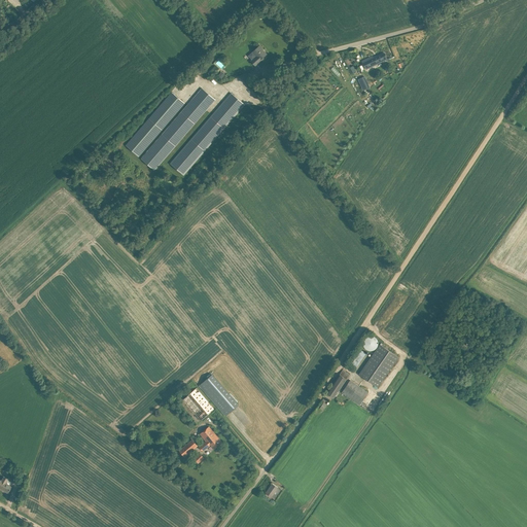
[(267,55),(259,45),(252,51),(256,56),(251,61),(255,66),(264,59),(264,58),(267,55)]
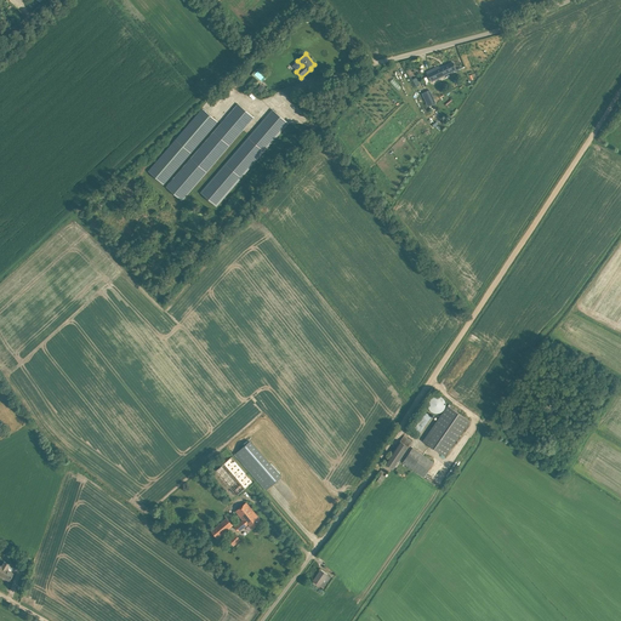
[(432,83),(456,70),(453,62),(440,68),(439,67),(427,72),(432,83)]
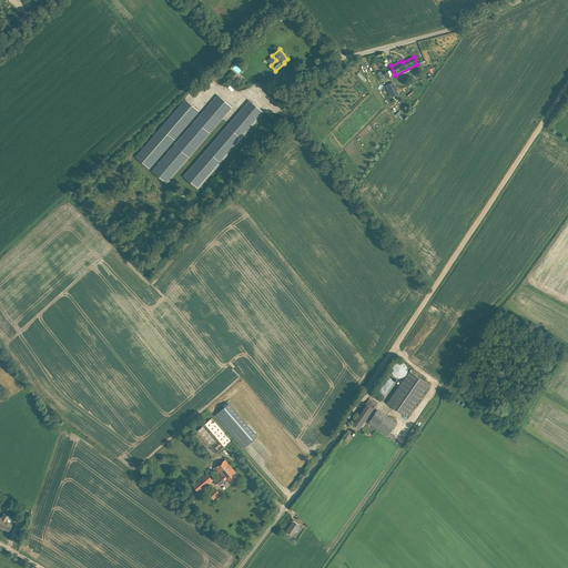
[(240,63),(233,67),(236,74),(243,71),(240,63)]
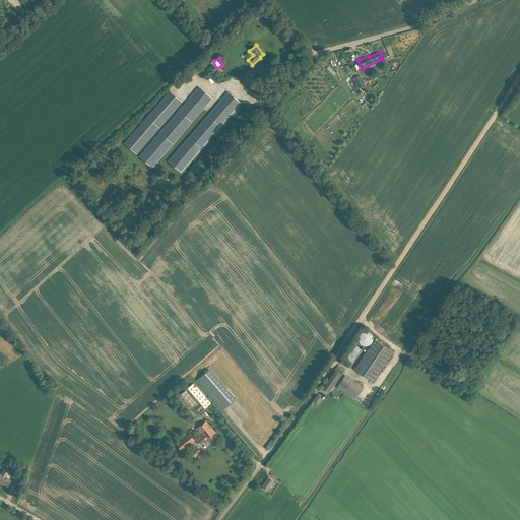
[(365,86),(360,75),(356,77),(362,87),(365,86)]
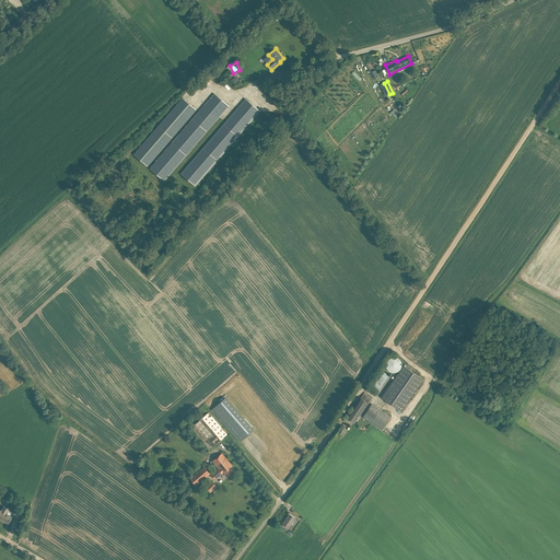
[(150,168),(164,182),(229,106),(214,93),(150,168)]
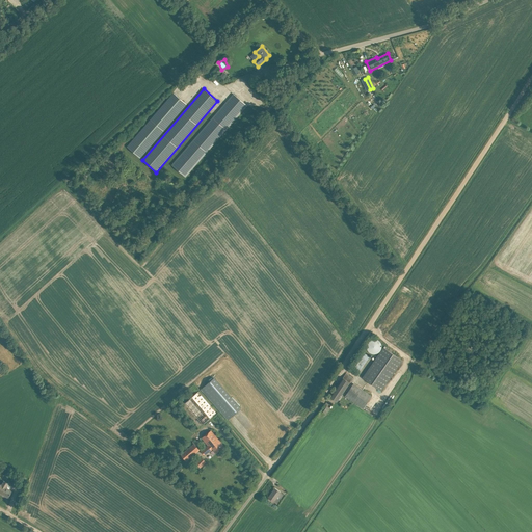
[(140,158),(187,105),(174,92),(127,147),(140,158)]
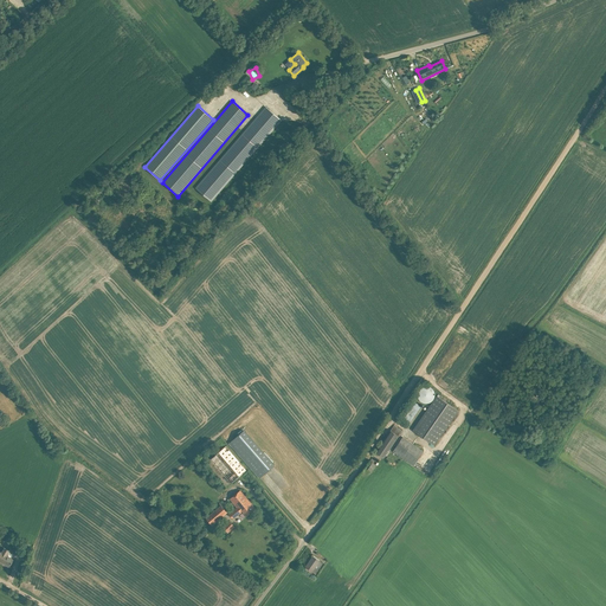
[(197,188),(211,201),(281,121),(266,108),(197,188)]
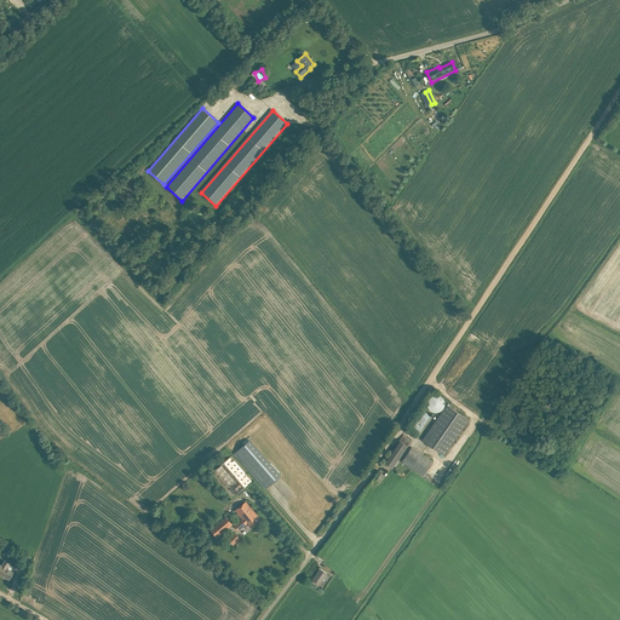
[(434,395),(431,396),(430,397),(429,399),(428,400),(428,401),(428,403),(428,405),(428,407),(429,408),(429,409),(430,411),(431,411),(434,412),(435,413),(436,413),(438,412),(440,412),(442,411),(443,409),(443,408),(445,406),(445,405),(445,402),(445,401),(443,400),(442,399),(441,397),(440,396),(438,395),(437,395),(435,395),(434,395)]
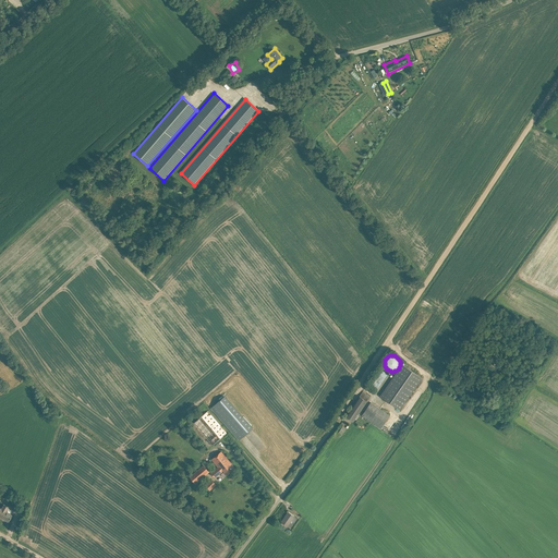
[(380,397),(400,410),(422,378),(402,365),(380,397)]
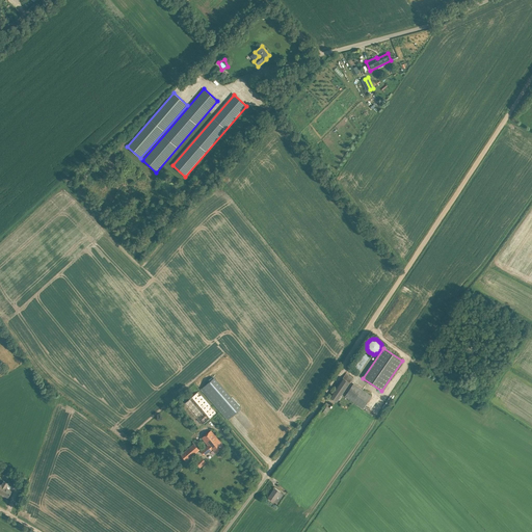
[(360,355),(367,361),(370,356),(362,351),(360,355)]
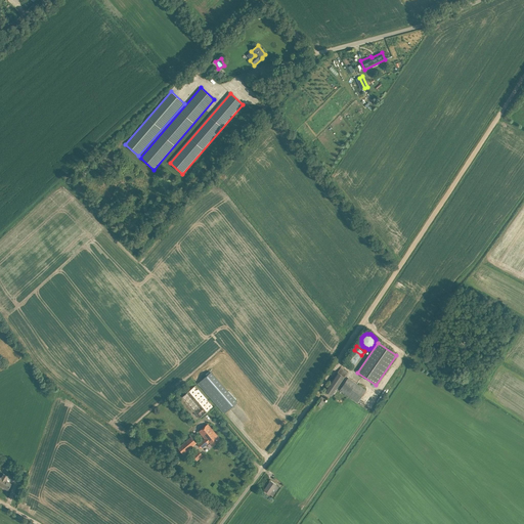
[(332,395),(347,373),(341,367),(324,391),(332,395)]
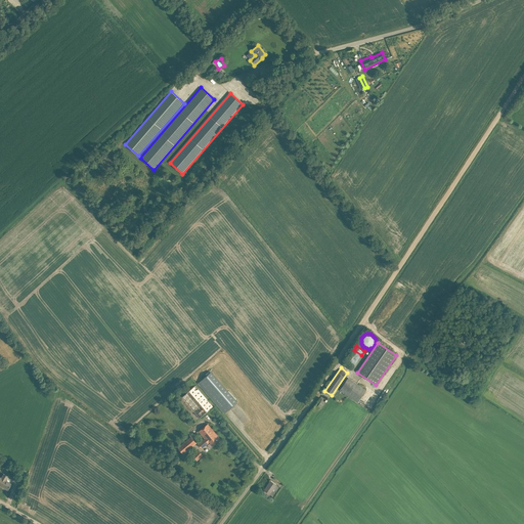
[(237,402),(211,373),(199,383),(224,413),(237,402)]
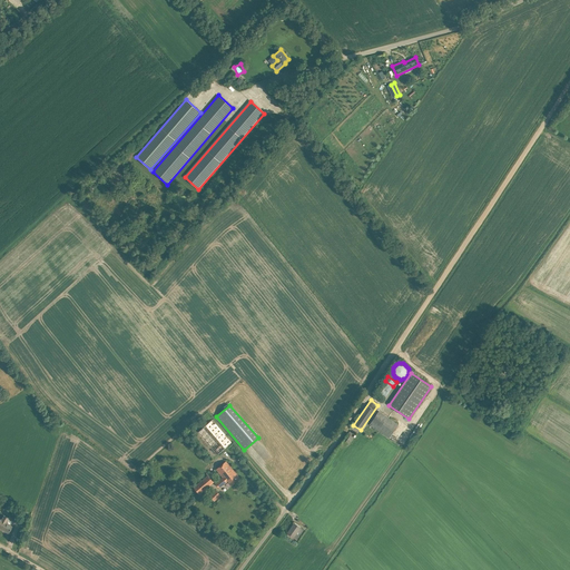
[(370,424),(390,438),(399,425),(379,411),(370,424)]
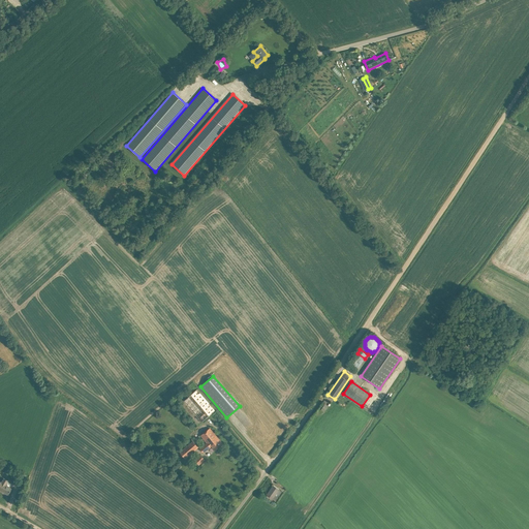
[(185,400),(204,421),(215,410),(197,390),(185,400)]
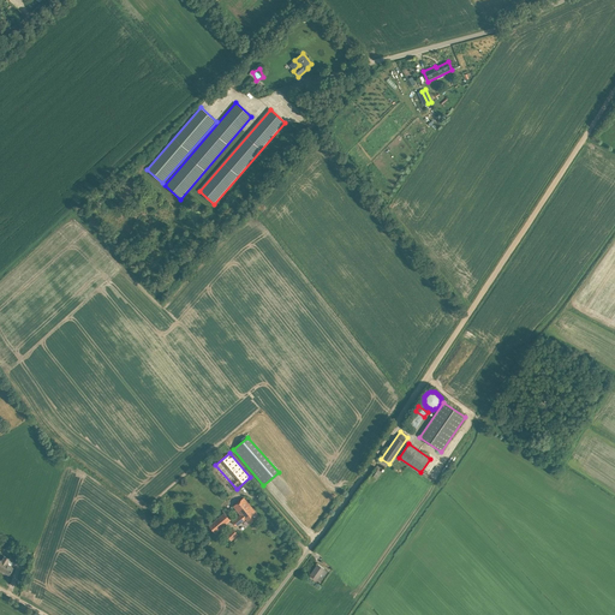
[(250,524),(260,515),(244,497),(233,506),(240,514),(232,521),(234,525),(237,526),(246,519),(250,524)]
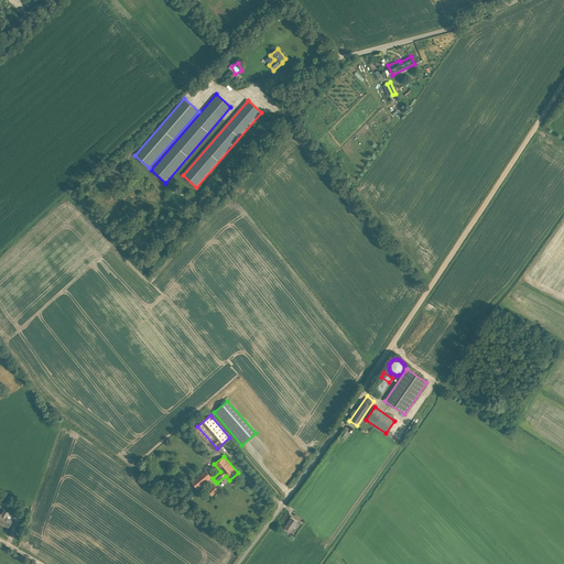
[(192,483),(197,489),(212,477),(205,470),(192,483)]
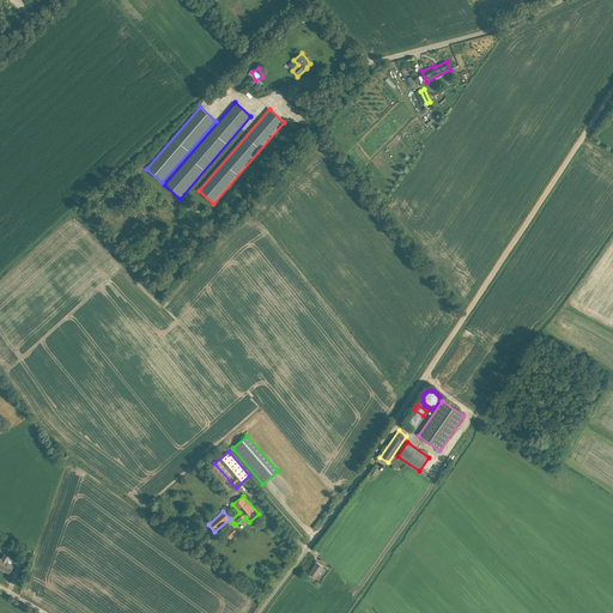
[(225,533),(230,539),(237,533),(232,527),(225,533)]
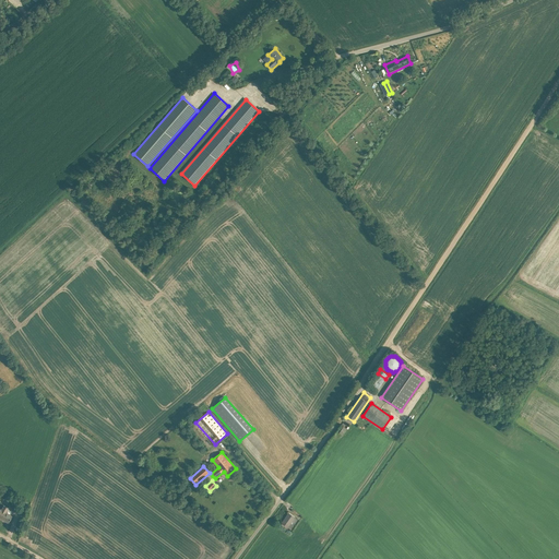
[(0,509),(0,518),(8,523),(12,516),(6,512),(8,509),(3,506),(1,510),(0,509)]
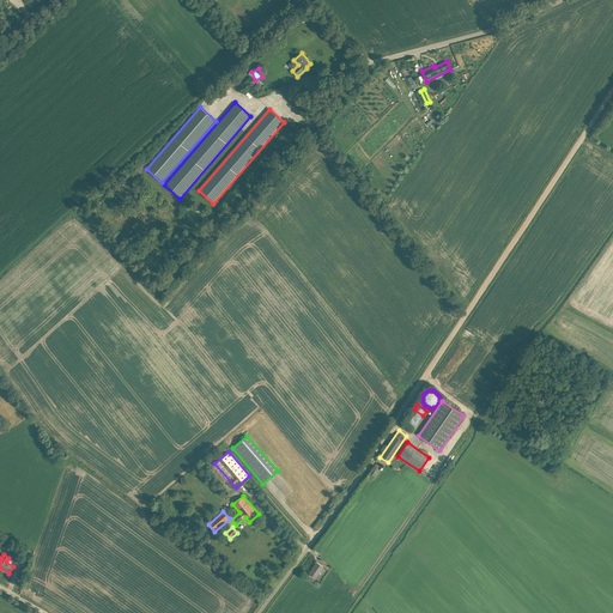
[(309,574),(316,578),(320,572),(323,574),(326,570),(317,563),(309,574)]
